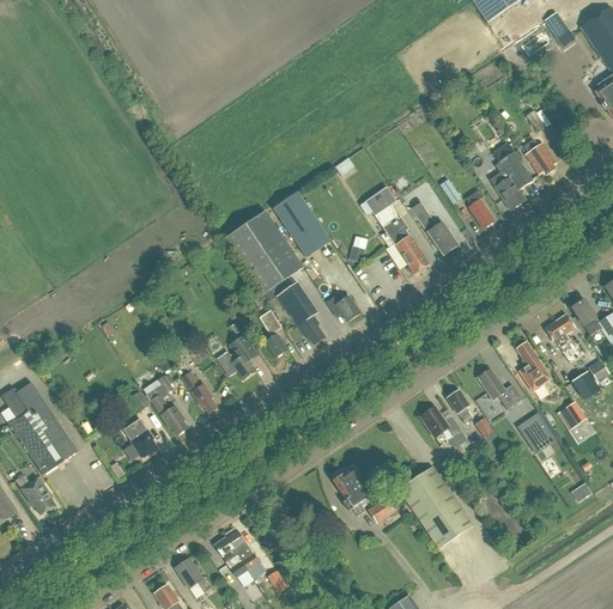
[(471,0),(487,23),(520,0),(471,0)]
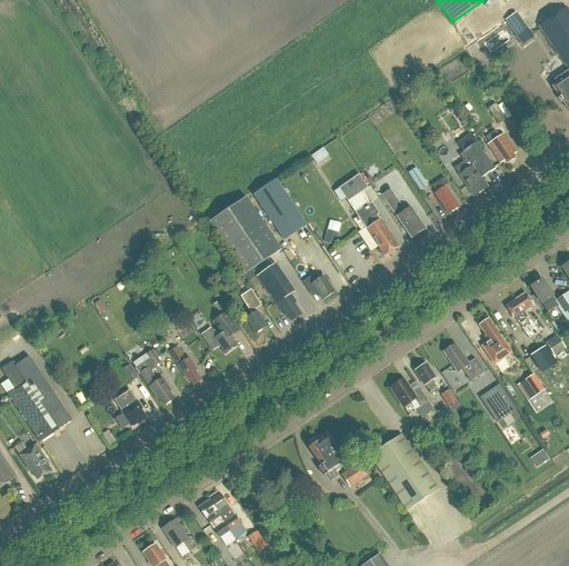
[(568,109),(568,108),(568,10),(566,5),(538,23),(568,68),(555,78),(557,81),(552,83),(568,109)]
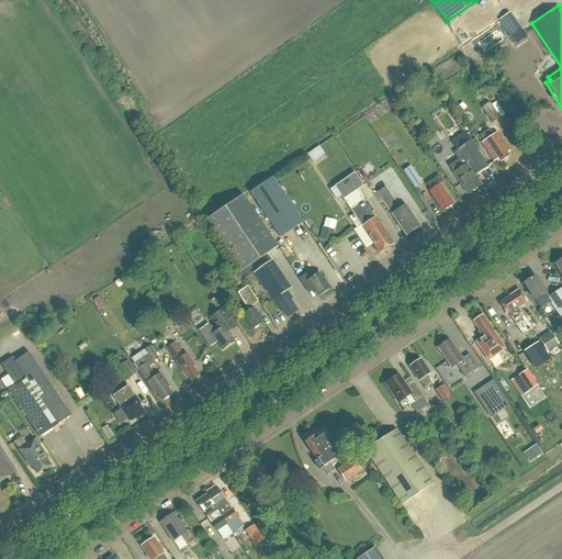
[(510,32),(521,25),(510,9),(499,15),(510,32)]
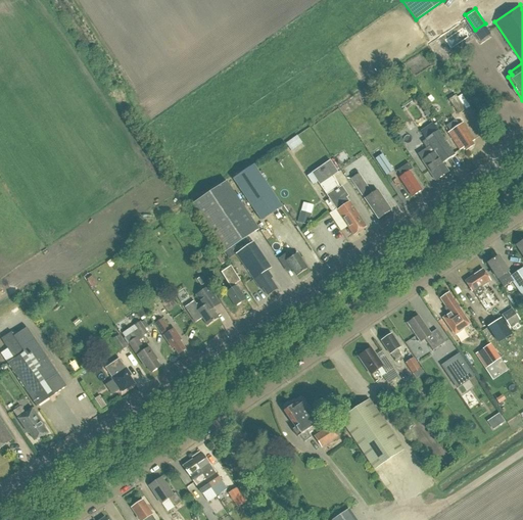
[(458,111),(465,107),(455,93),(448,98),(458,111)]
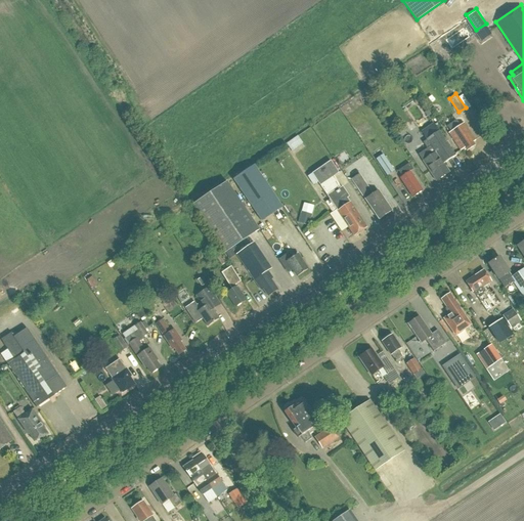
[(466,148),(474,142),(472,140),(475,138),(463,121),(448,131),(460,147),(464,145),(466,148)]
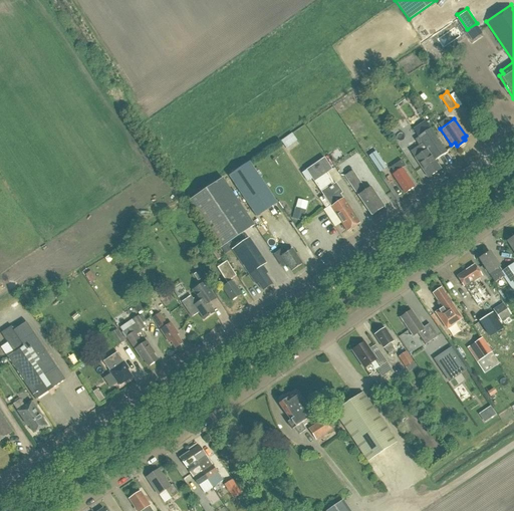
[(446,151),(430,126),(418,135),(423,142),(411,150),(415,156),(428,175),(440,167),(435,159),(446,151)]
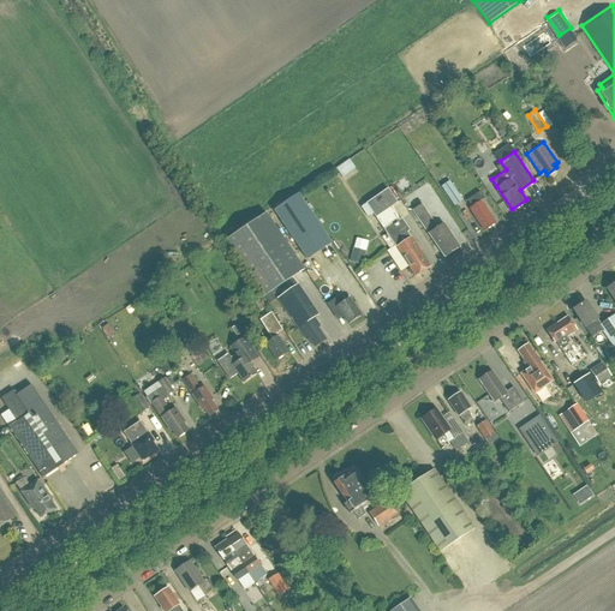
[(342,173),(356,165),(350,155),(336,165),(342,173)]
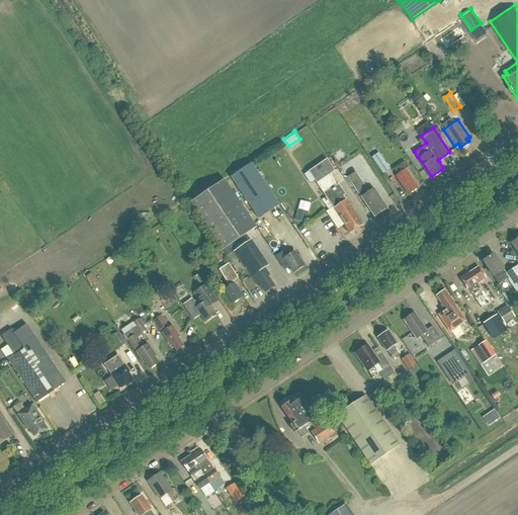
[(382,172),(390,167),(378,150),(371,155),(382,172)]
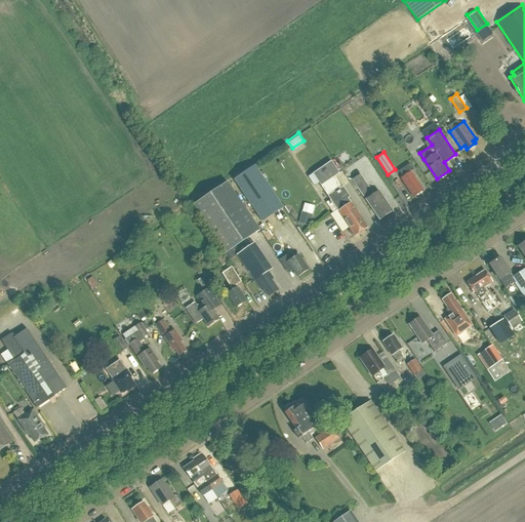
[(320,184),(338,170),(330,159),(313,171),(308,174),(314,183),(318,179),(320,184)]
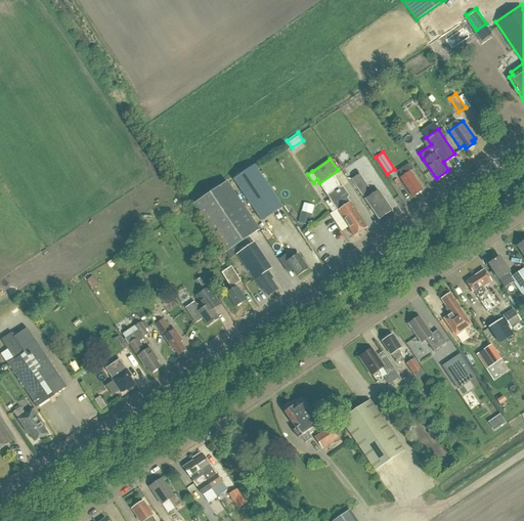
[(412,194),(422,188),(409,169),(412,167),(408,161),(398,168),(401,174),(399,175),(412,194)]
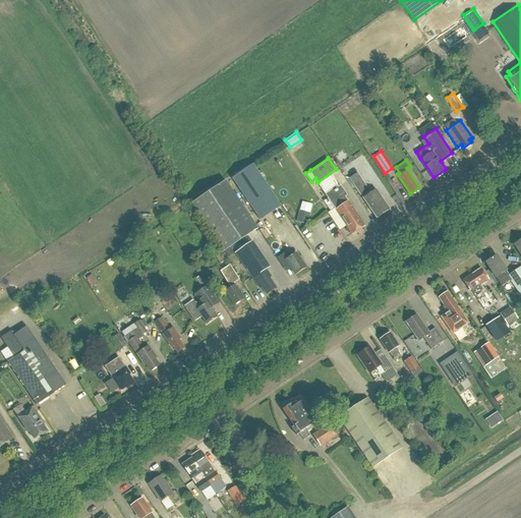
[(258,217),(279,203),(251,162),(231,176),(258,217)]
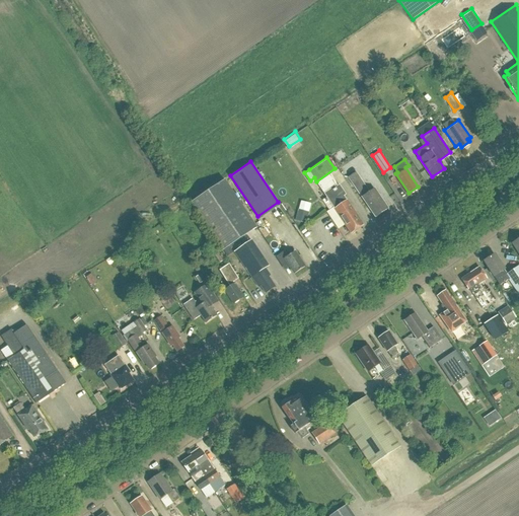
[(352,181),(360,176),(356,170),(348,175),(352,181)]
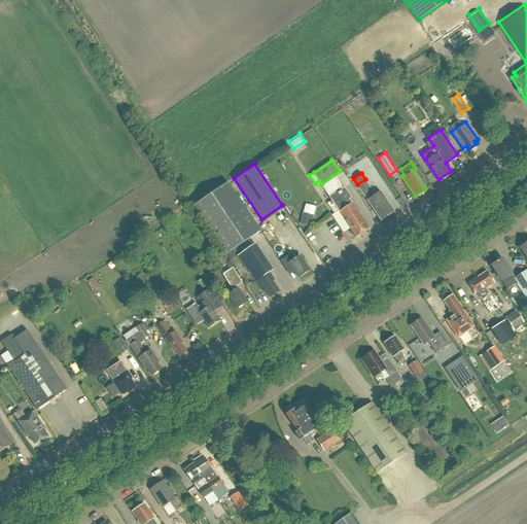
[(225,252),(261,229),(230,180),(195,204),(225,252)]
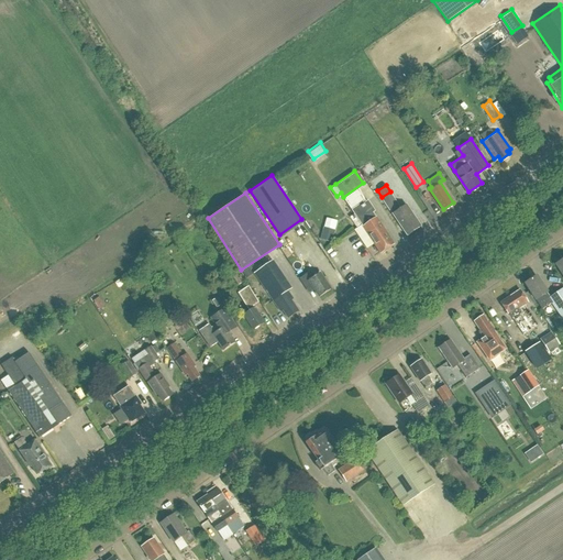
[(367,198),(365,199),(364,198),(351,208),(366,230),(365,230),(379,251),(382,249),(382,250),(393,243),(392,242),(394,241),(379,220),(370,206),(372,205),(367,198)]
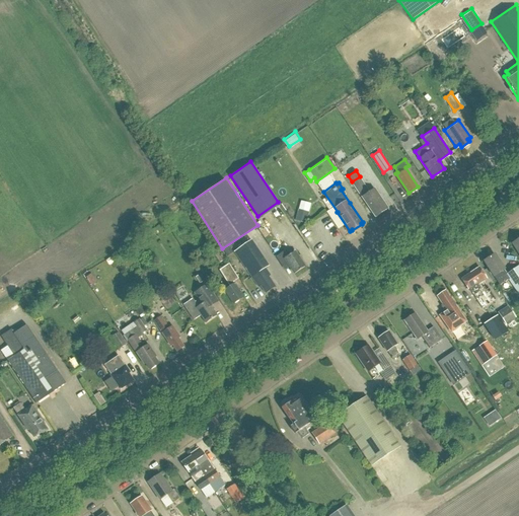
[(362,191),(359,192),(361,195),(361,196),(374,215),(387,207),(374,187),(369,190),(364,193),(362,191)]
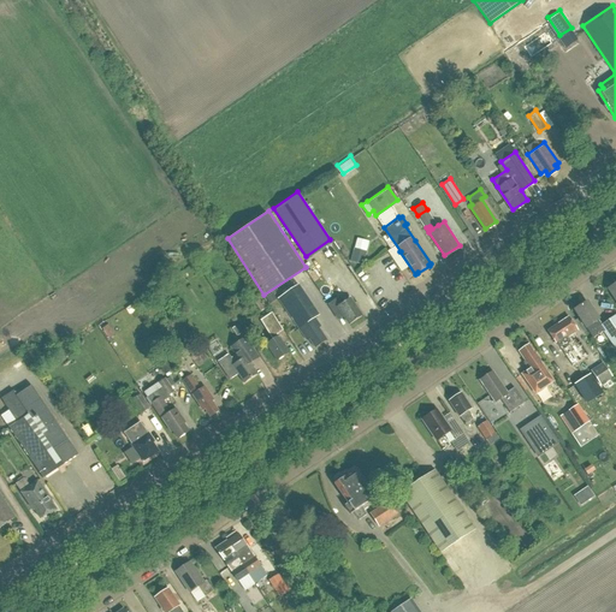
[(388,231),(383,235),(390,247),(395,243),(388,231)]
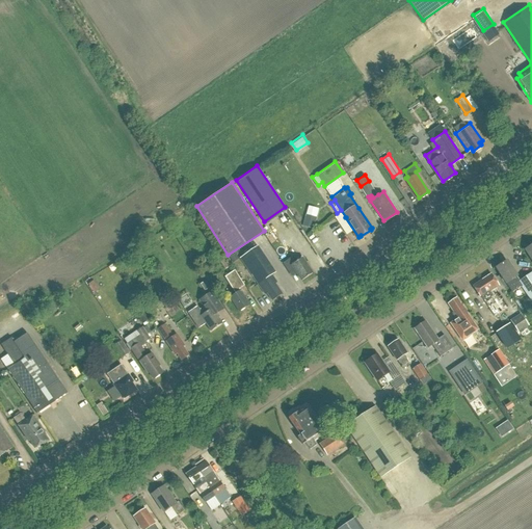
[(313,227),(316,214),(306,212),(301,223),(313,227)]
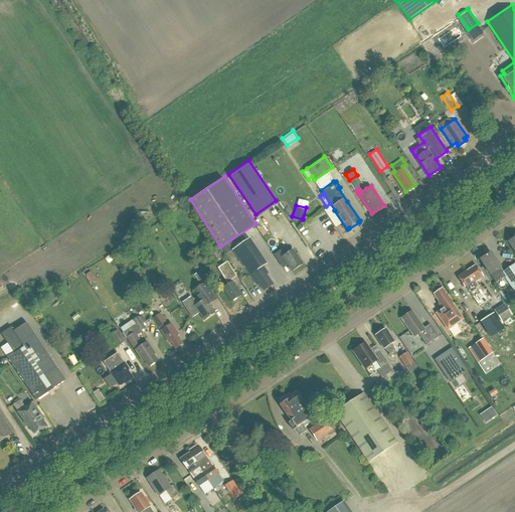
[(273,282),(266,273),(268,272),(264,265),(266,263),(247,236),(232,247),(255,283),(258,282),(263,289),(273,282)]
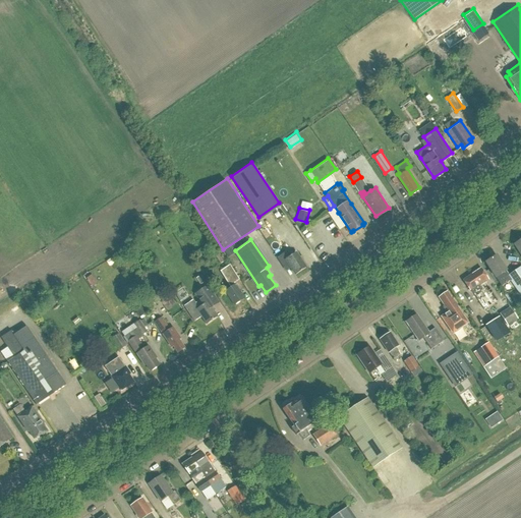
[(230,245),(224,249),(228,255),(233,251),(230,245)]
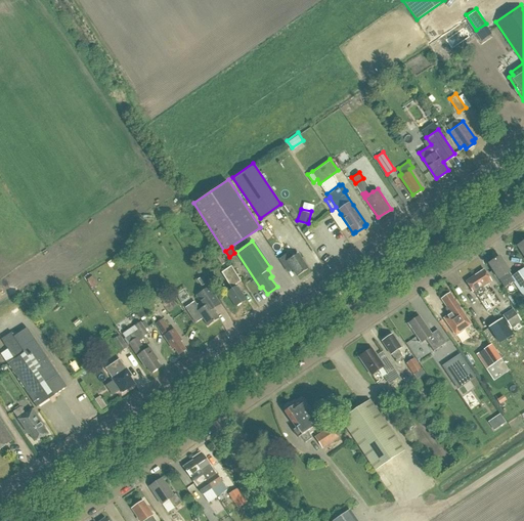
[(222,262),(226,259),(220,249),(215,252),(222,262)]
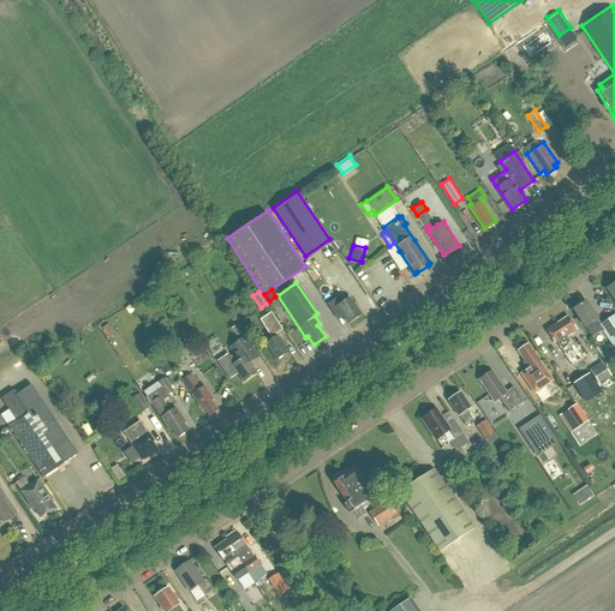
[(341,300),(338,294),(326,301),(334,313),(340,310),(348,322),(360,313),(348,295),(341,300)]
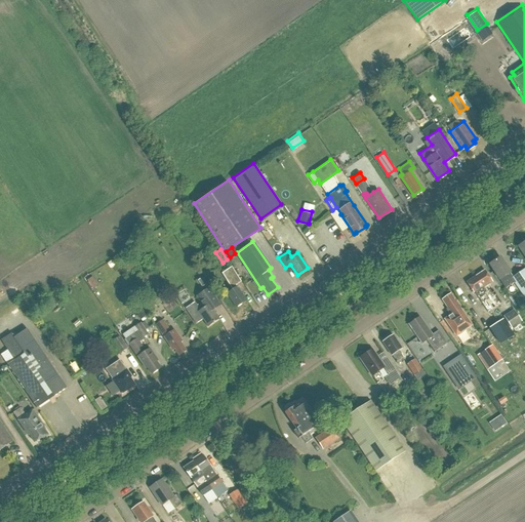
[(513,276),(510,271),(499,255),(489,263),(499,278),(498,278),(505,286),(515,280),(524,294),(524,268),(513,276)]
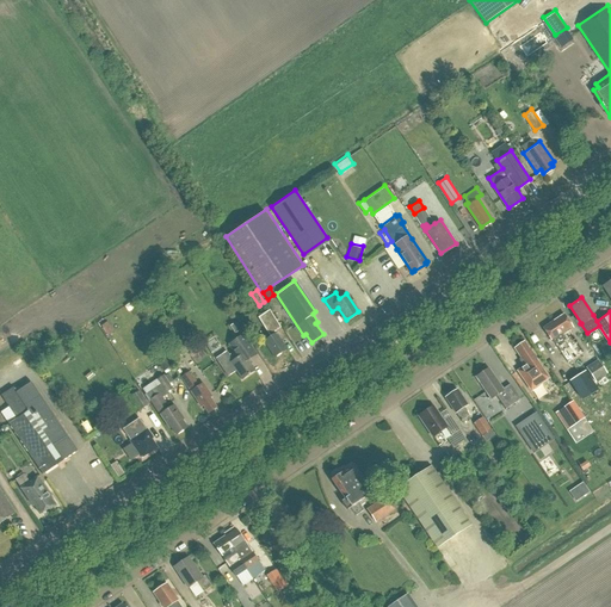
[(275,332),(273,329),(279,324),(269,309),(258,316),(271,335),(264,339),(275,355),(287,347),(276,332),(275,332)]
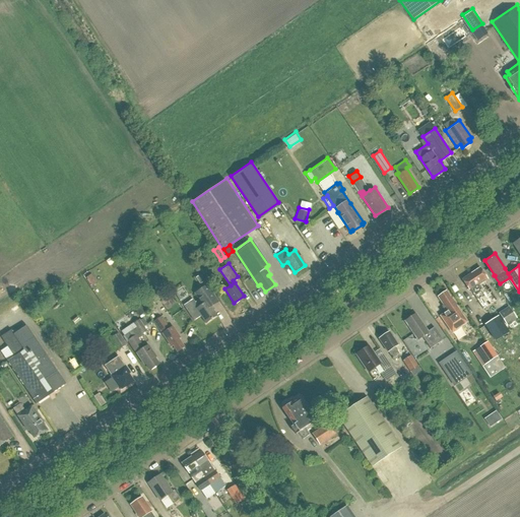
[(479,265),(470,271),(462,277),(469,288),(478,282),(488,276),(479,265)]
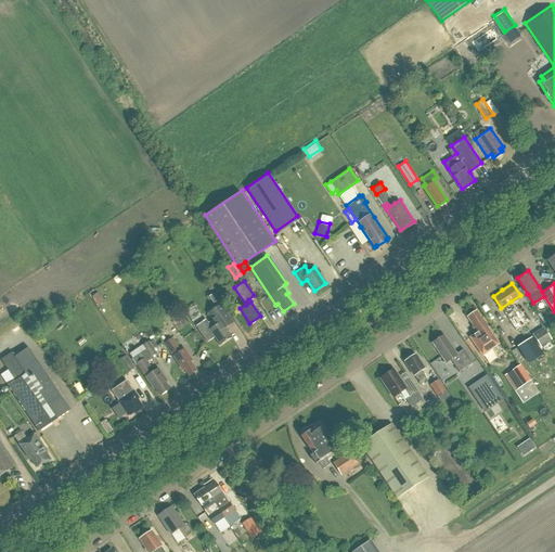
[(231,335),(224,325),(232,320),(230,317),(220,303),(208,311),(216,323),(211,326),(205,318),(196,324),(206,339),(214,335),(219,343),(231,335)]
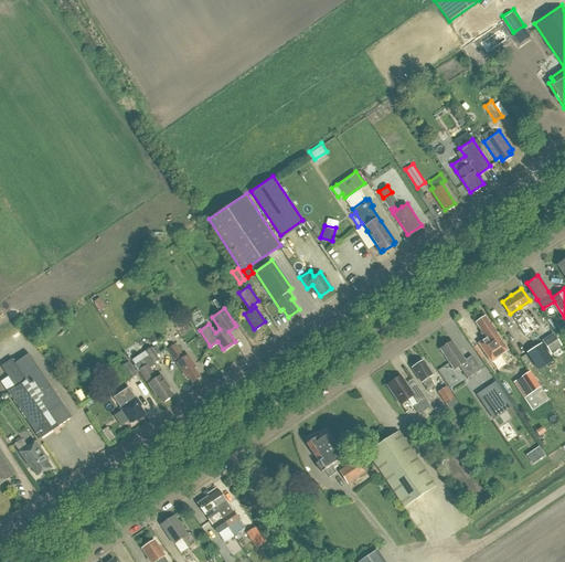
[(484,314),(476,320),(481,329),(480,330),(484,337),(478,341),(487,353),(491,359),(499,353),(500,353),(508,348),(496,330),(497,330),(490,320),(489,321),(484,314)]
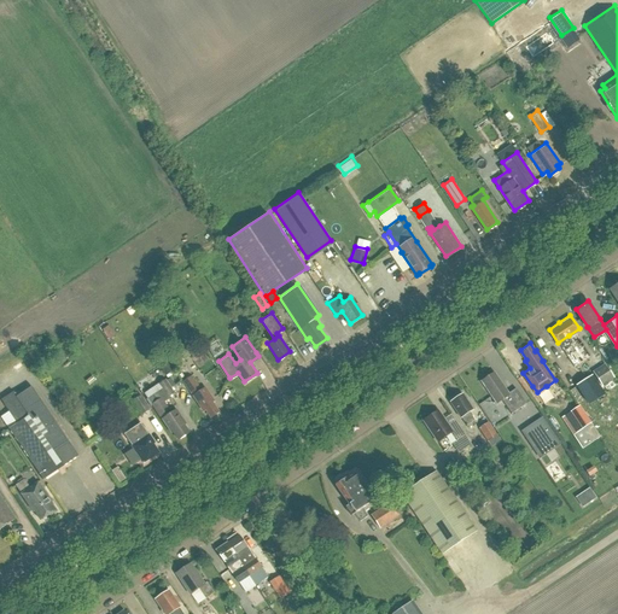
[(174,366),(182,361),(176,350),(168,356),(174,366)]
